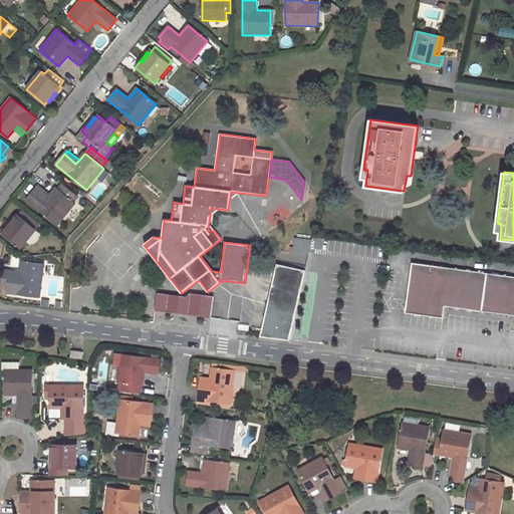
[(26,200),(57,225),(74,204),(72,202),(77,197),(61,184),(57,190),(55,189),(49,195),(47,199),(35,189),(26,200)]
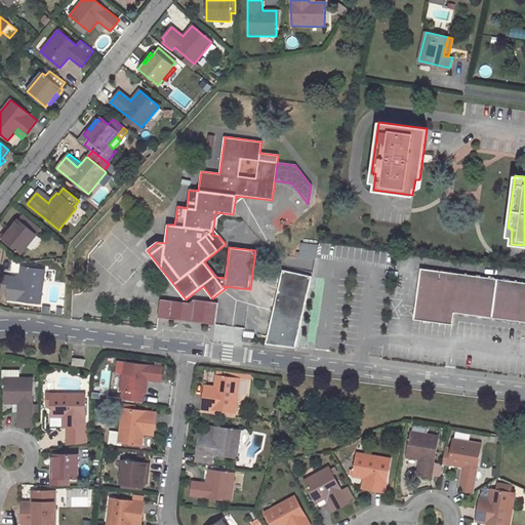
[(50,199),(39,190),(36,193),(48,203),(50,199)]
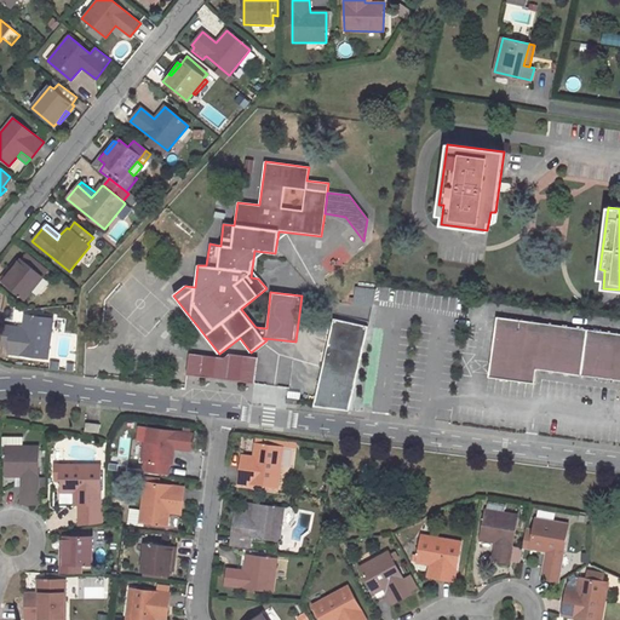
[(18,263),(10,275),(6,273),(0,280),(26,299),(42,277),(40,275),(45,269),(27,254),(22,260),(21,259),(18,263)]
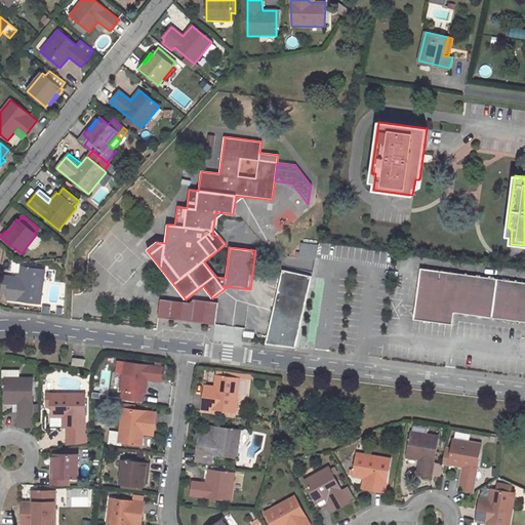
[(8,233),(15,223),(13,220),(5,231),(8,233)]
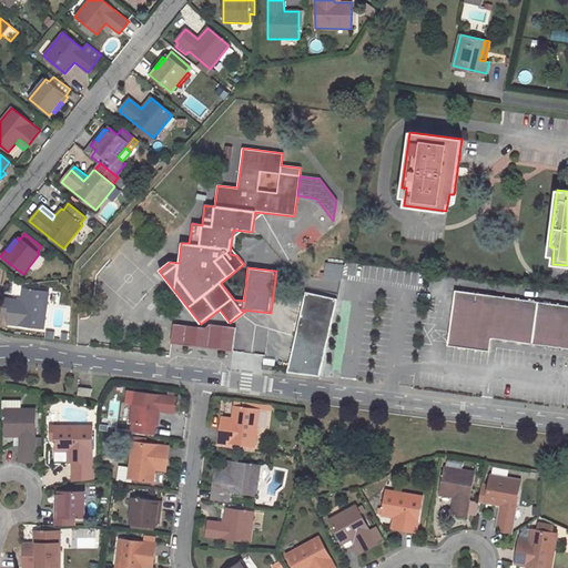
[(323,280),(340,282),(344,265),(325,263),(324,274),(323,280)]
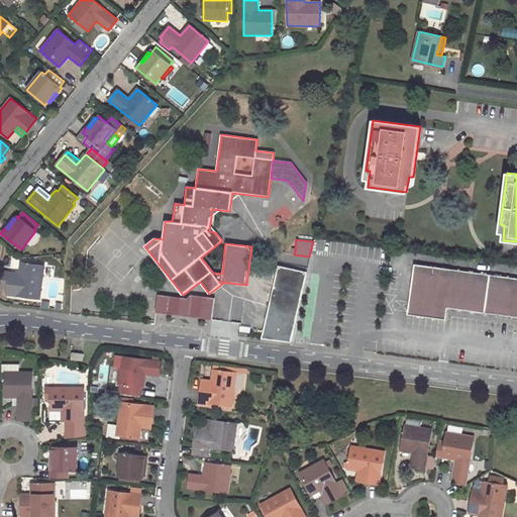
[(38,299),(43,267),(20,264),(19,274),(18,279),(9,278),(6,295),(38,299)]
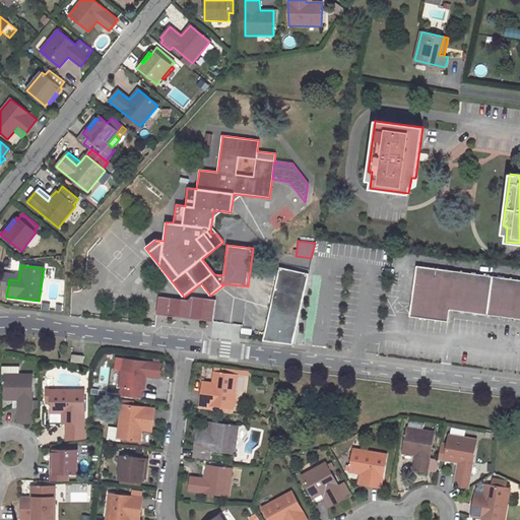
[(519,280),(416,266),(409,317),(448,322),(448,318),(449,310),(451,299),(519,308),(519,280)]
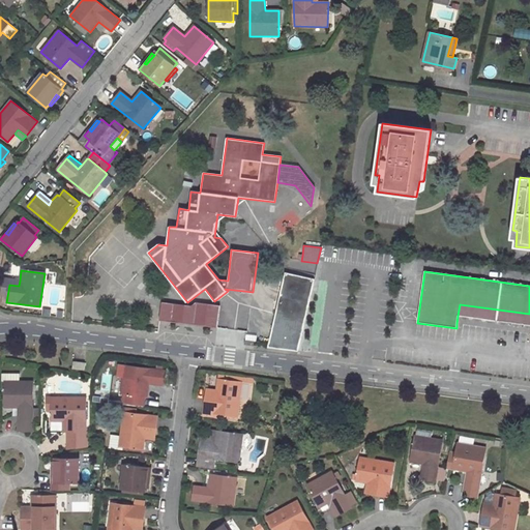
[(296,352),(314,280),(284,273),(266,348),(296,352)]
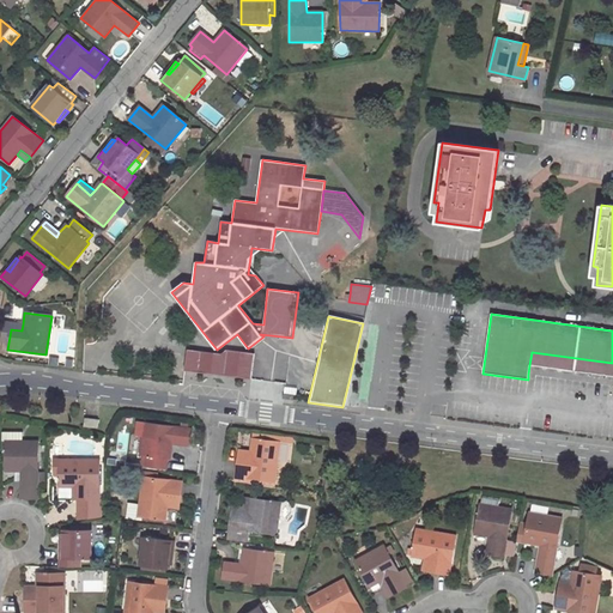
[(186,350),(182,371),(249,380),(253,354),(224,351),(219,354),(186,350)]
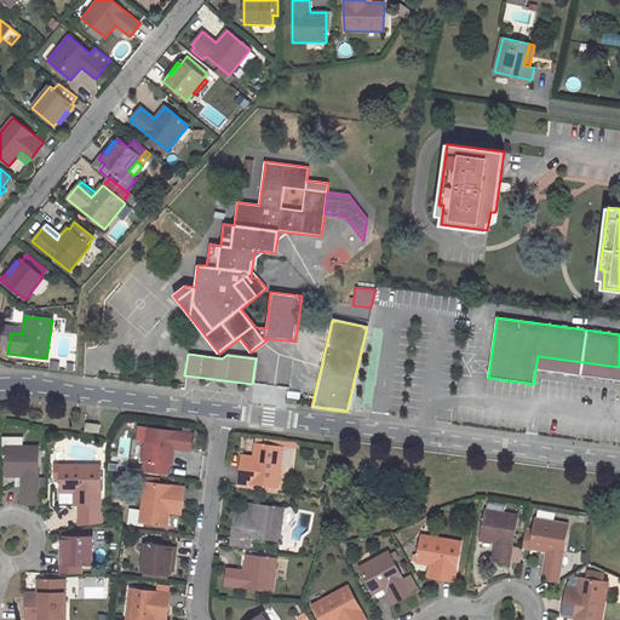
[(535,369),(619,380),(619,367),(538,356),(535,369)]
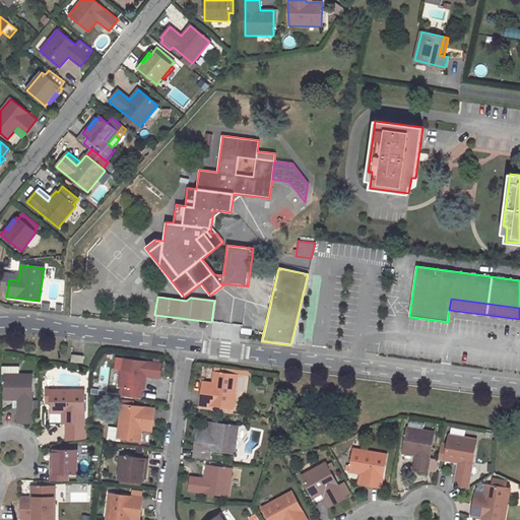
[(149,362),(122,359),(116,358),(115,369),(121,370),(119,386),(123,387),(122,395),(140,397),(141,389),(143,389),(145,376),(160,378),(163,364),(158,363),(158,360),(149,359),(149,362)]
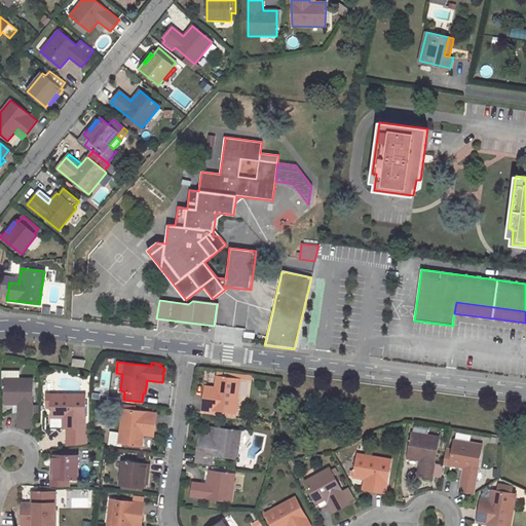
[(202,410),(235,414),(240,374),(219,371),(218,376),(217,376),(215,387),(215,392),(204,391),(202,410)]
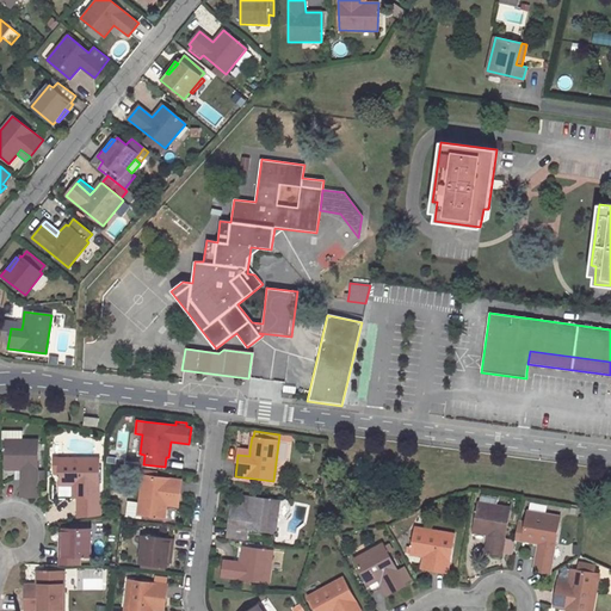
[(22,498),(38,498),(38,482),(38,474),(38,440),(23,440),(6,440),(6,470),(16,470),(22,470),(22,479),(22,498)]
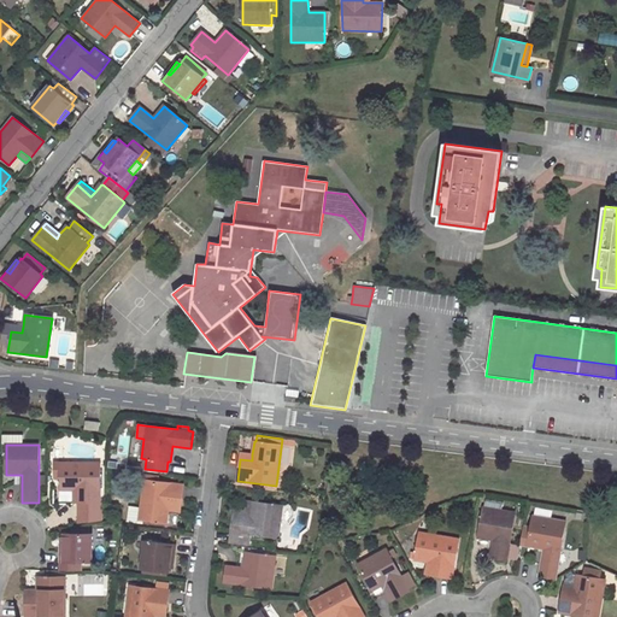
[(78,523),(99,521),(99,510),(100,463),(54,463),(54,479),(60,479),(60,491),(74,491),(80,491),(78,503),(78,523)]
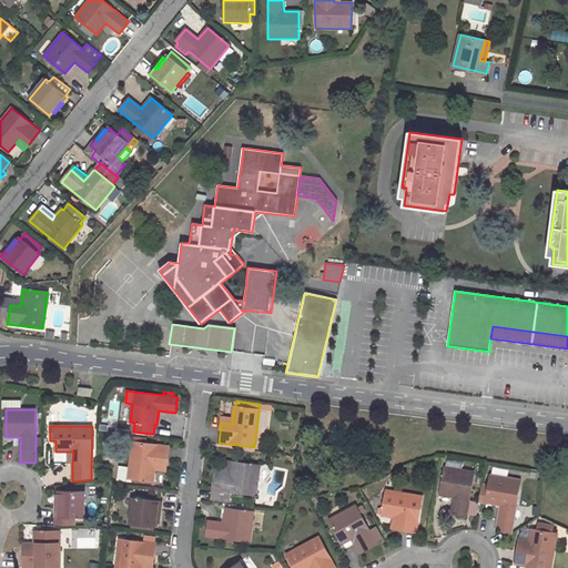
[(131,479),(153,482),(155,469),(155,464),(166,465),(169,446),(132,443),(130,468),(129,478),(131,479)]
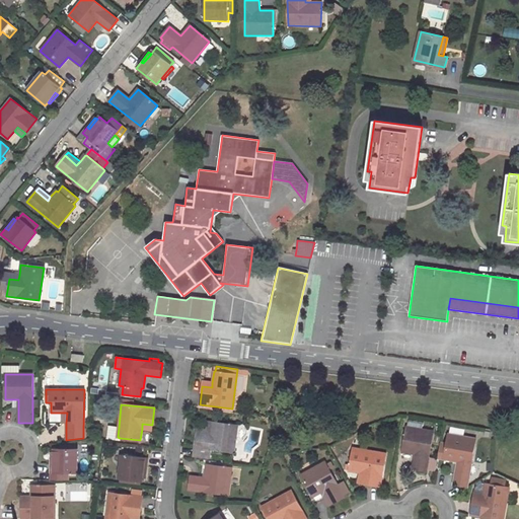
[(207,429),(197,428),(196,434),(211,435),(212,423),(208,422),(207,429)]
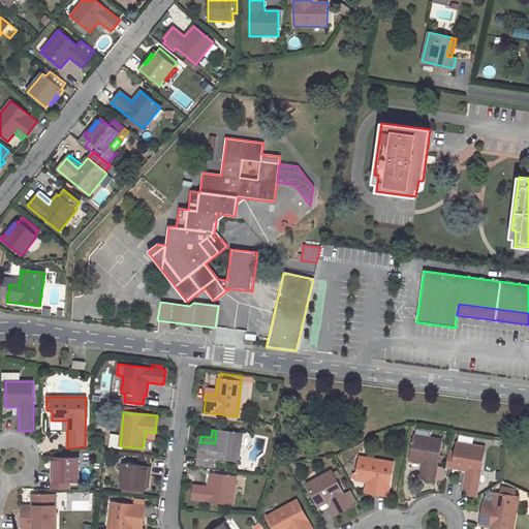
[(214,458),(238,462),(242,434),(216,431),(215,443),(199,442),(196,466),(213,468),(214,458)]
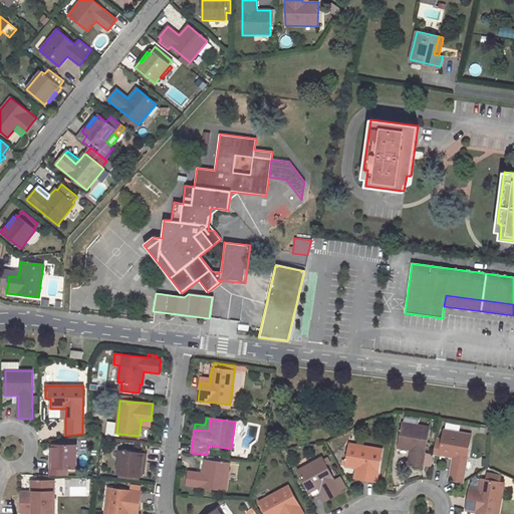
[(107,422),(106,435),(118,437),(118,434),(116,433),(117,424),(107,422)]
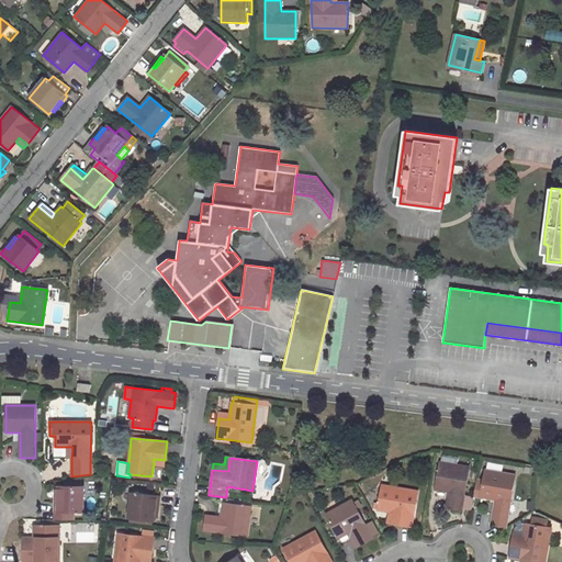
[(447,508),(461,510),(462,508),(471,509),(473,497),(464,495),(469,468),(440,462),(435,490),(449,492),(447,508)]
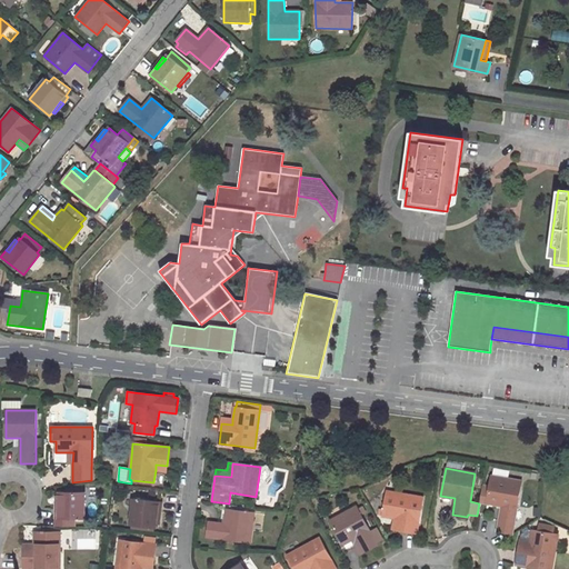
[(498,522),(513,525),(521,481),(491,476),(489,489),(482,488),(479,502),(501,506),(498,522)]
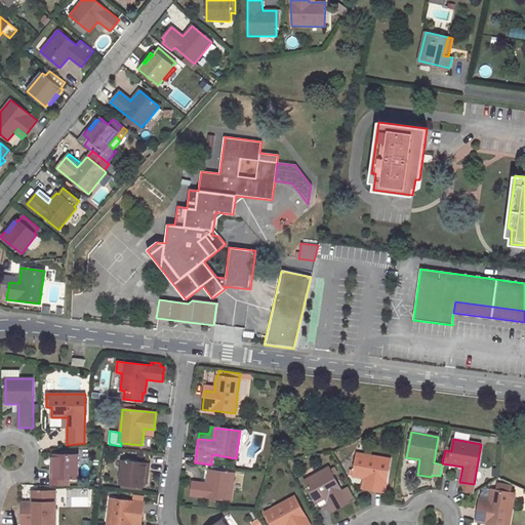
[(367,489),(385,492),(390,458),(357,453),(353,477),(364,479),(368,480),(367,489)]
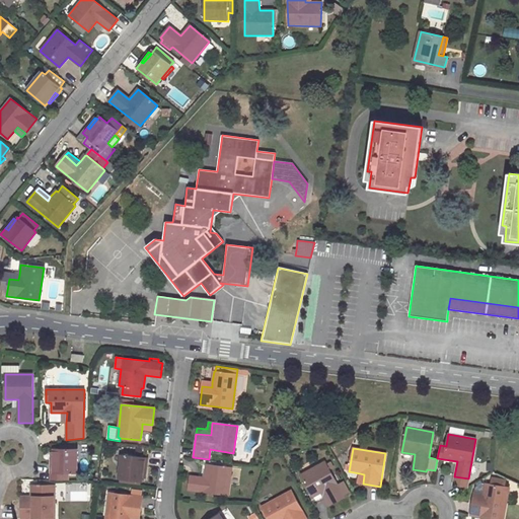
[(77,473),(77,450),(75,450),(60,450),(54,450),(54,454),(54,465),(51,465),(51,480),(68,482),(68,473),(77,473)]
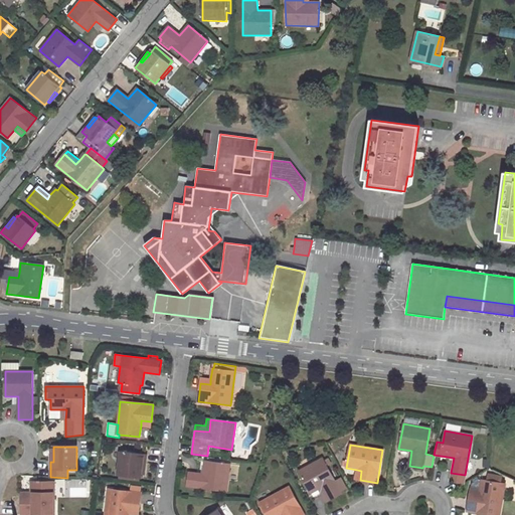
[(118,475),(141,478),(142,475),(144,463),(146,463),(147,455),(121,452),(118,475)]
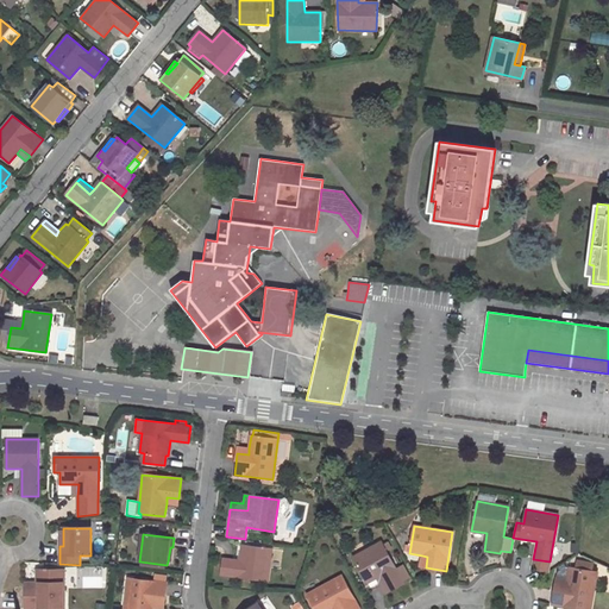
[(402,581),(408,577),(402,564),(395,567),(381,542),(352,558),(366,583),(375,578),(380,586),(385,584),(389,591),(403,583),(402,581)]
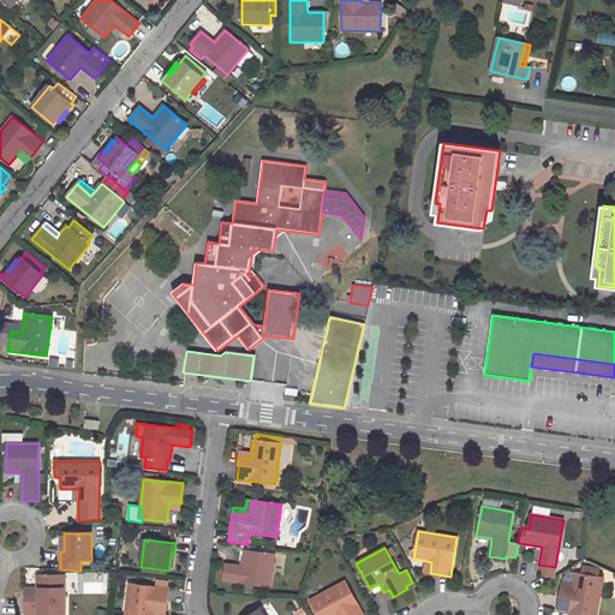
[(222,580),(270,586),(274,555),(245,551),(243,566),(226,565),(222,580)]
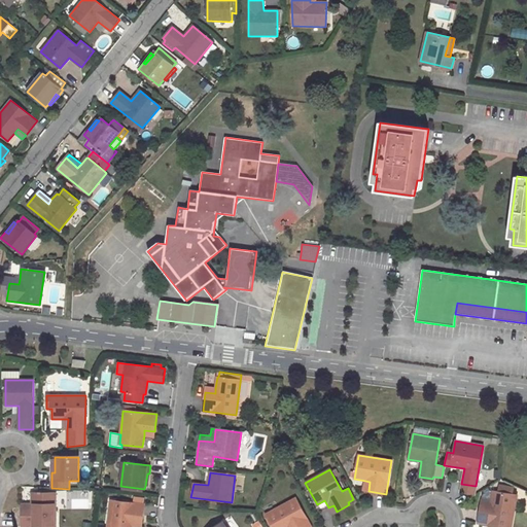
[(478,523),(502,526),(510,526),(517,495),(512,494),(513,489),(498,486),(497,492),(489,490),(482,495),(478,523)]
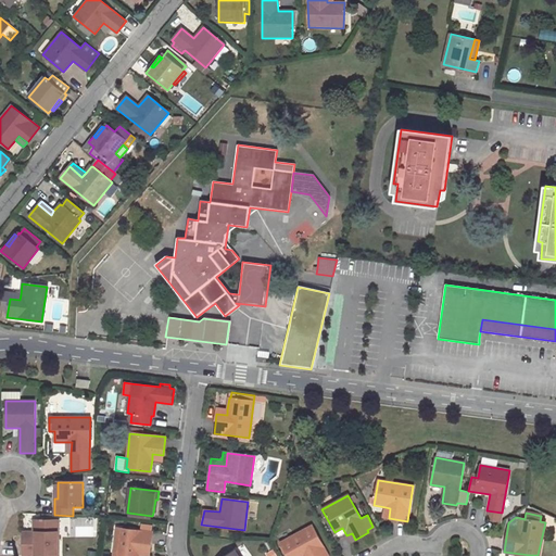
[(23,555),(58,555),(59,520),(34,520),(34,532),(34,538),(24,538),(23,555)]
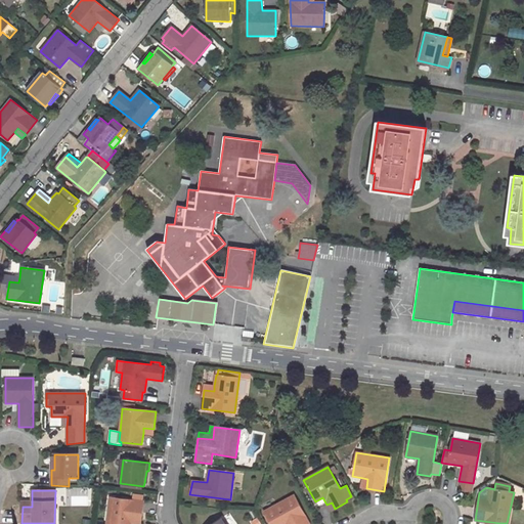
[(308,523),(293,495),(264,511),(270,523),(308,523)]
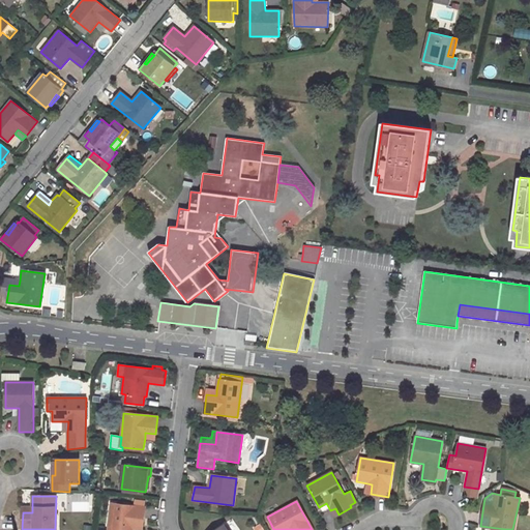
[(108,529),(131,529),(133,529),(133,524),(143,525),(145,507),(111,503),(108,529)]
